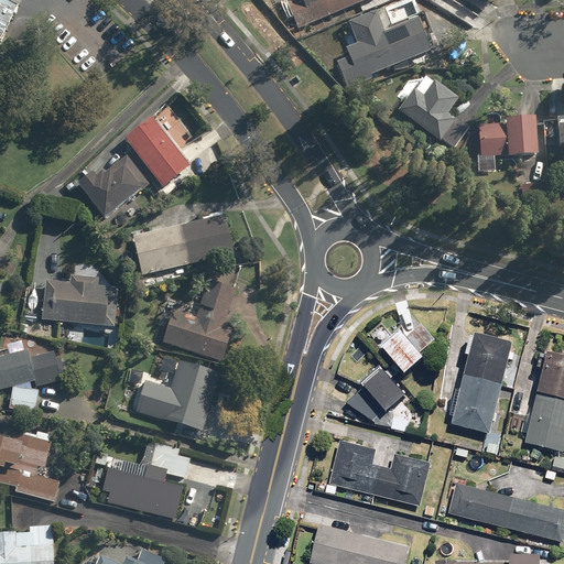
[(371,0),(293,0),(288,2),(300,30),(371,0)]
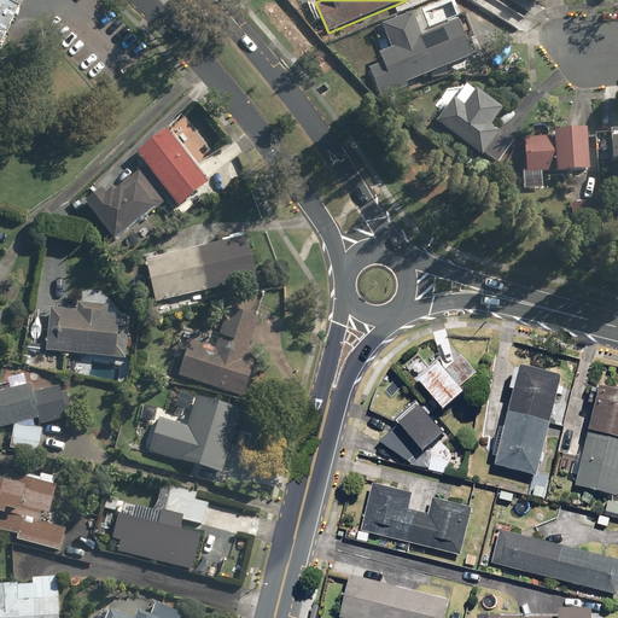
[(0,54),(21,13),(0,3),(0,54)]
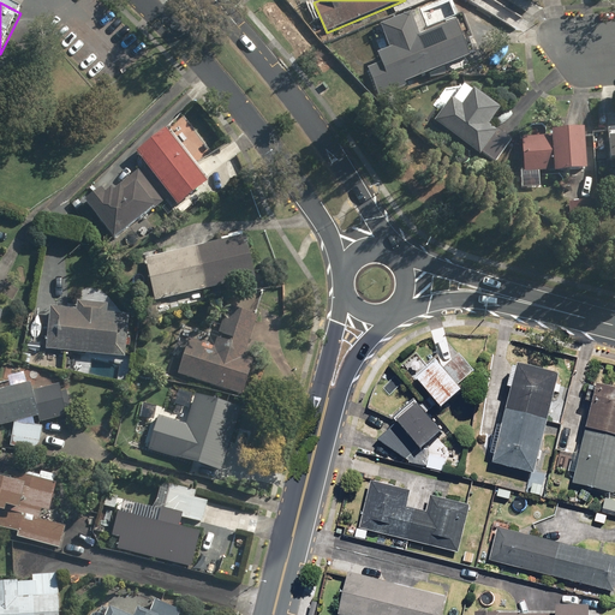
[(472,57),(459,22),(423,36),(413,12),(382,24),(392,49),(380,54),(383,63),(370,69),(382,99),(410,88),(407,82),(472,57)]
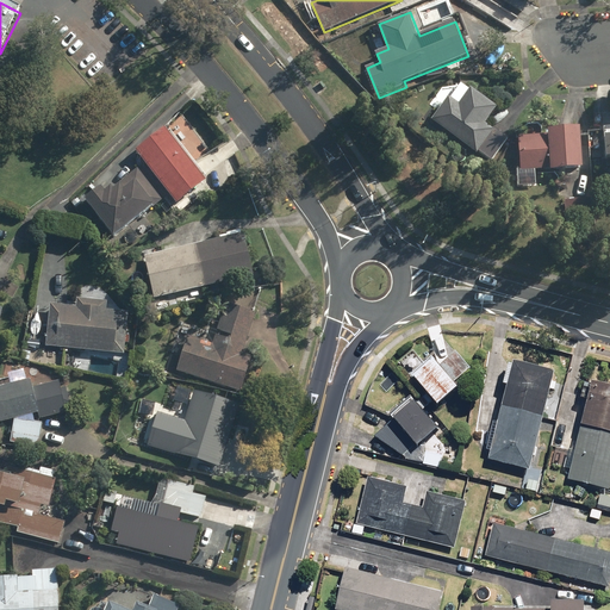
[(487,124),(499,107),(473,87),(460,104),(449,97),(431,120),(478,154),(480,151),(493,161),(511,137),(498,128),(496,131),(487,124)]
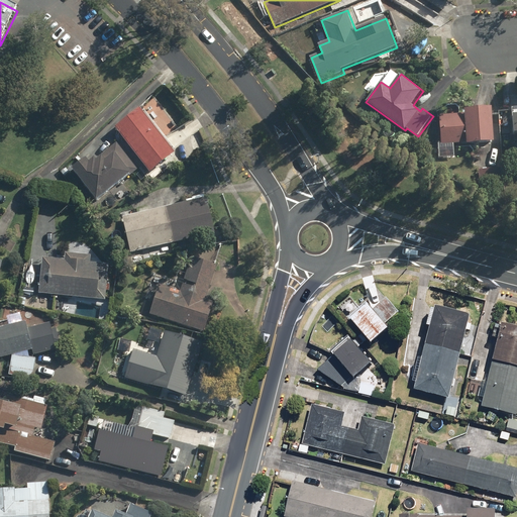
[(467,109),(467,113),(440,115),(442,144),(469,142),(469,144),(497,143),(495,107),(467,109)]
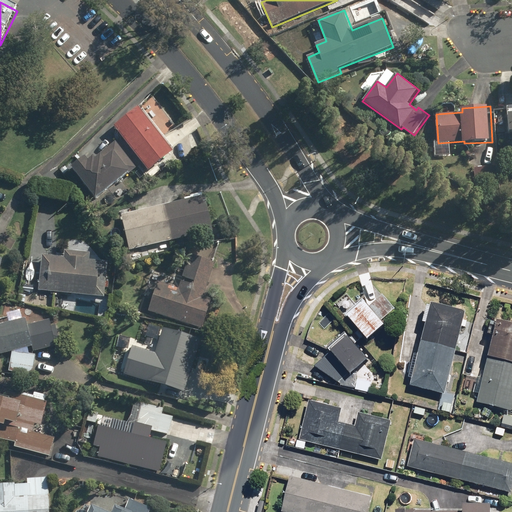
[(175,151),(141,107),(116,126),(150,170),(175,151)]
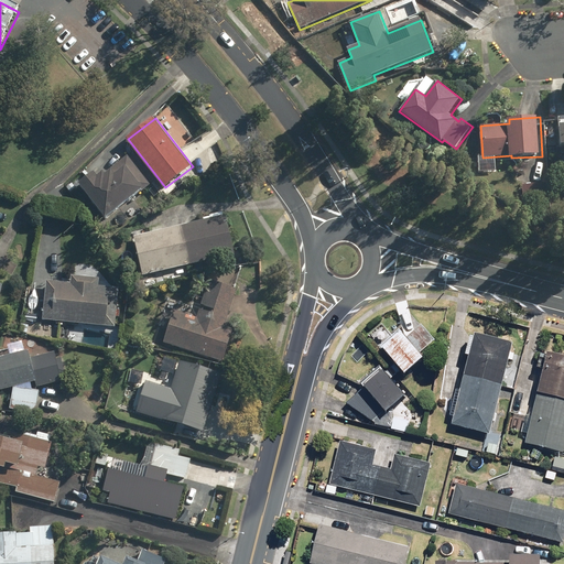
[(82,184),(107,218),(152,185),(129,154),(100,176),(97,172),(82,184)]
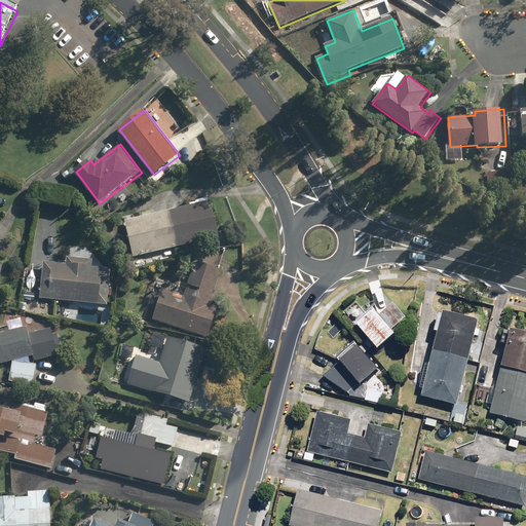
[(126,220),(135,257),(220,237),(212,200),(126,220)]
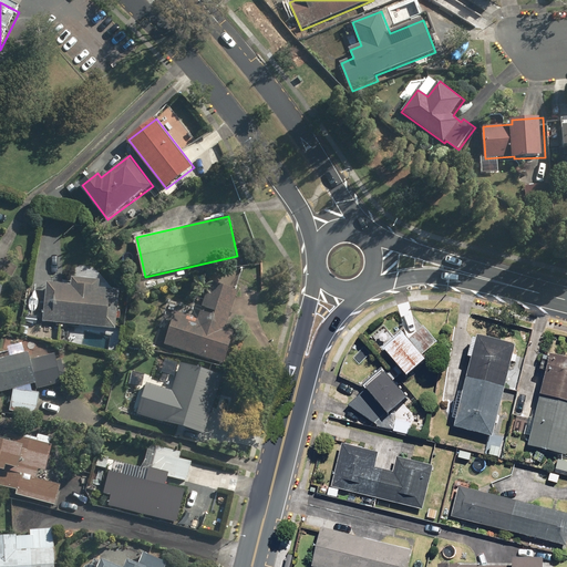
[(48,282),(43,321),(117,329),(121,289),(101,287),(101,279),(72,276),(72,285),(48,282)]
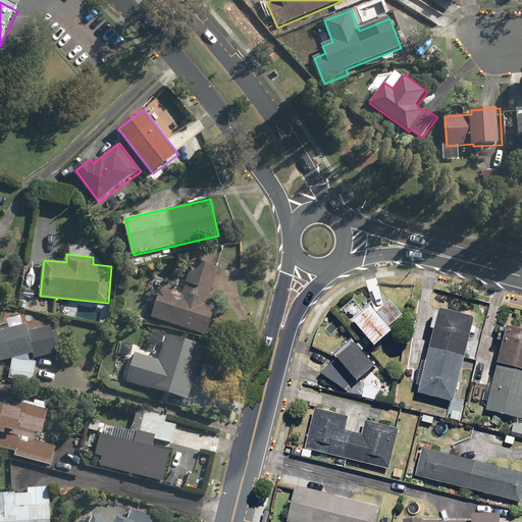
[(185,294),(162,286),(153,317),(207,334),(217,305),(209,302),(220,267),(196,259),(185,294)]
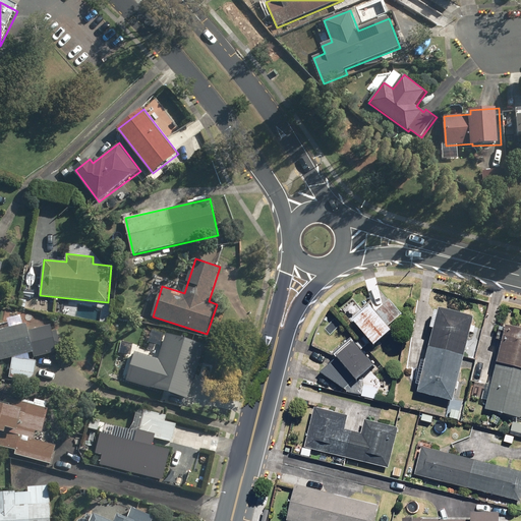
[(364,311),(357,303),(343,315),(363,338),(356,343),(351,337),(333,354),(336,357),(321,371),(345,388),(356,379),(358,381),(377,364),(362,350),(368,344),(371,347),(394,328),(372,303),(364,311)]
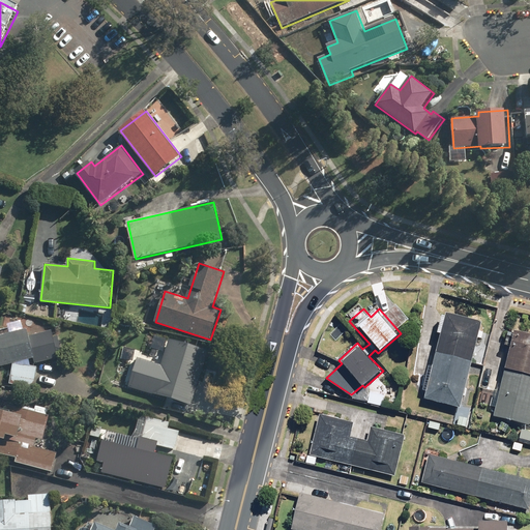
[(464,408),(486,321),(449,312),(444,310),(438,333),(444,334),(428,399),(464,408)]
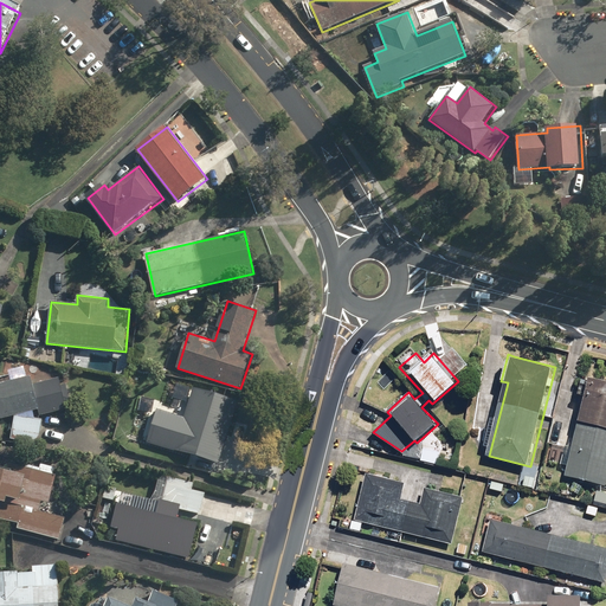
[(32,375),(0,384),(0,419),(15,416),(12,436),(40,440),(44,419),(37,418),(34,411),(39,410),(42,416),(68,410),(65,401),(71,400),(66,385),(62,386),(59,379),(34,385),(32,375)]
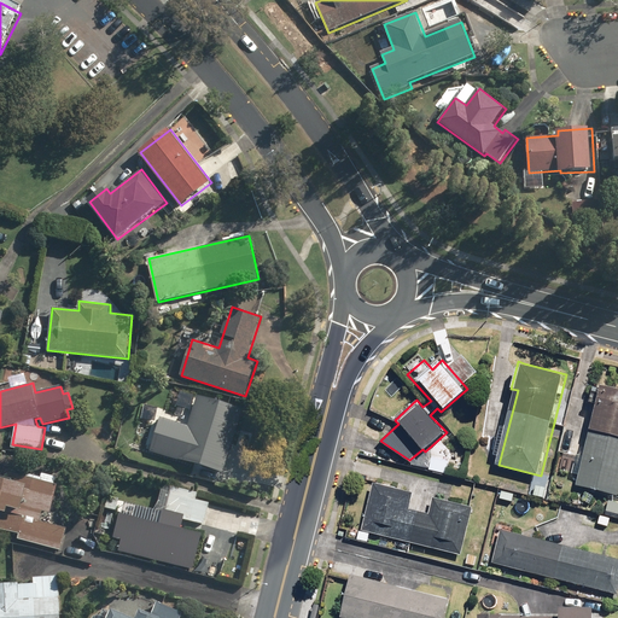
[(617,386),(602,383),(577,483),(617,493),(617,386)]
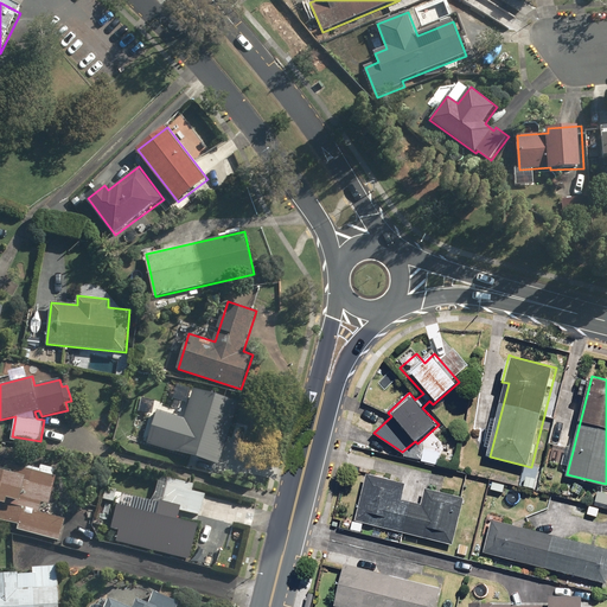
[(149,442),(221,465),(241,402),(196,388),(186,419),(159,410),(149,442)]
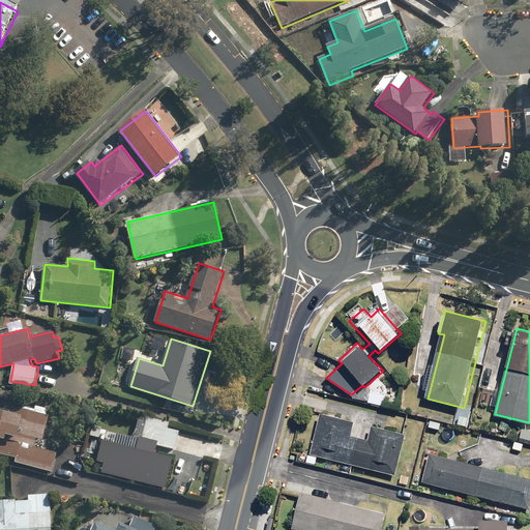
[(0,453),(17,458),(16,463),(54,472),(58,453),(35,447),(37,439),(45,441),(51,416),(8,405),(7,412),(0,410),(0,453)]
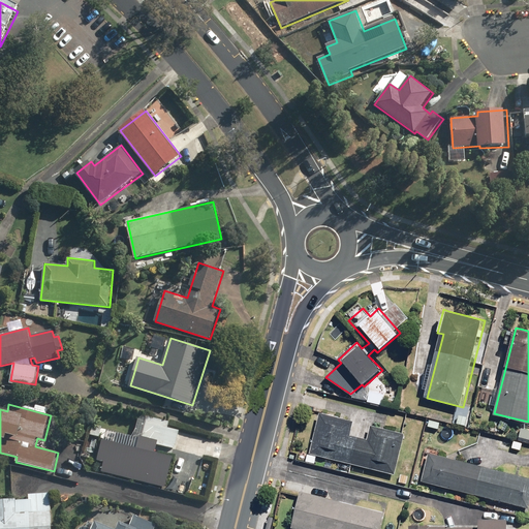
[(447,410),(445,423),(469,428),(472,415),(447,410)]
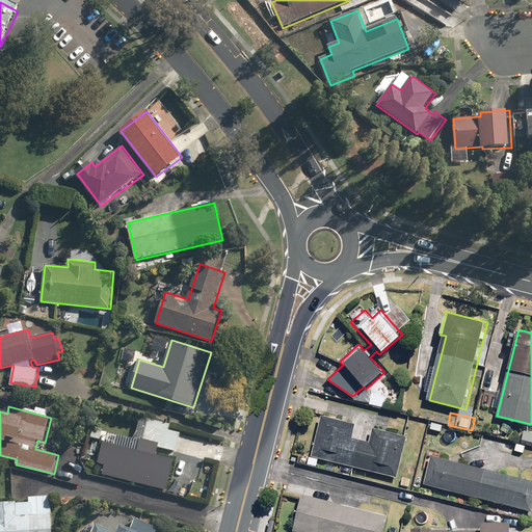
[(351,437),(355,422),(324,414),(314,457),(399,478),(409,435),(374,426),(370,443),(351,437)]
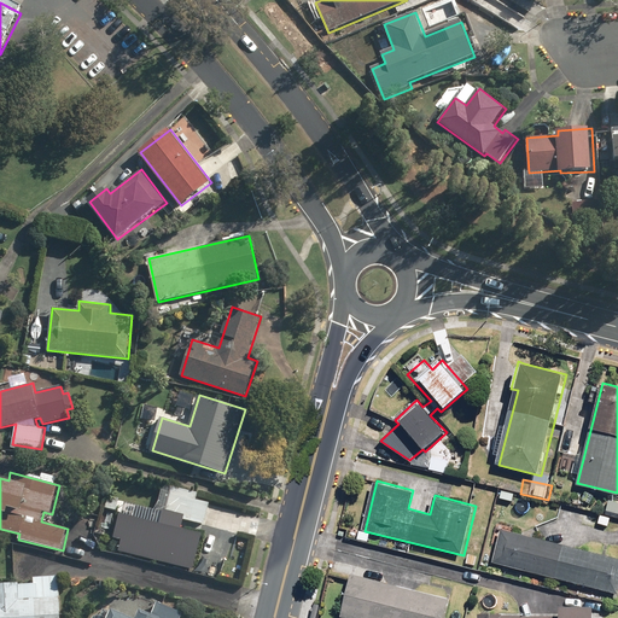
[(122,540),(120,552),(194,571),(204,534),(182,529),(185,520),(205,525),(210,503),(198,501),(199,494),(173,487),(167,511),(163,509),(159,523),(121,513),(115,537),(122,540)]
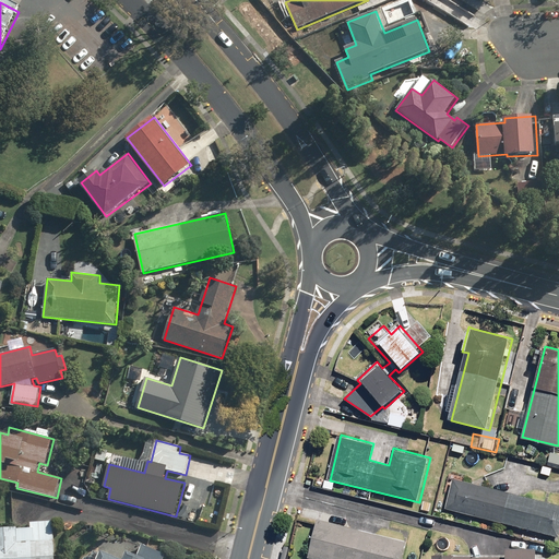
[(451,442),(449,452),(465,455),(467,445),(451,442)]
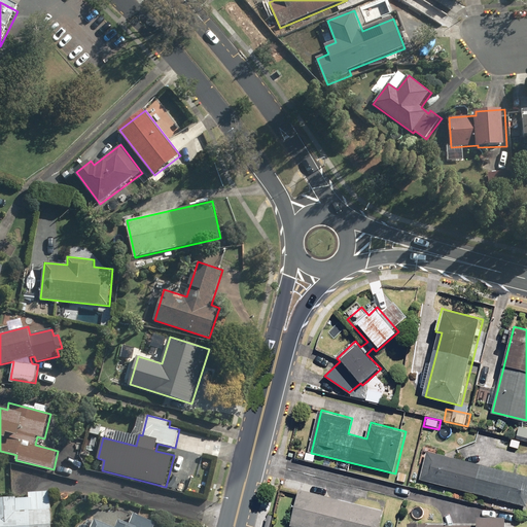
[(526,427),(520,425),(517,435),(526,437),(526,427)]
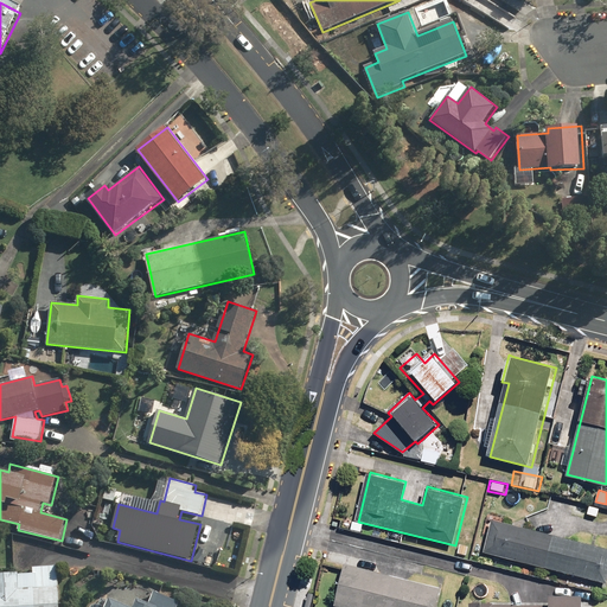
[(606,548),(492,521),(484,554),(606,583),(606,548)]
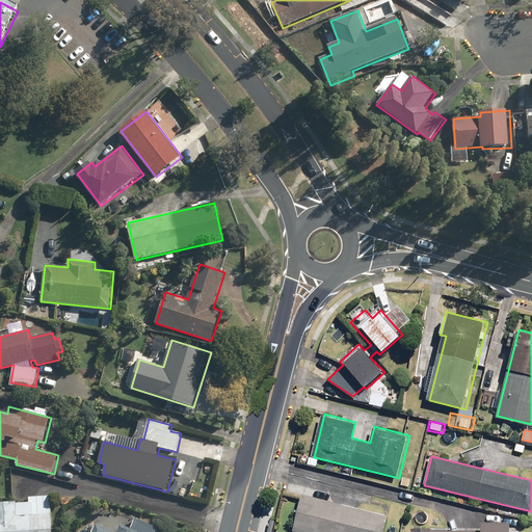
[(304,495),(294,531),(381,531),(386,515),(304,495)]
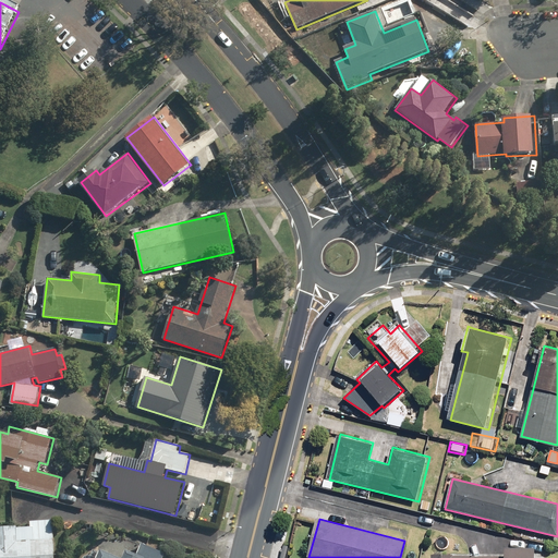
[(0,557),(55,557),(53,520),(31,521),(31,525),(0,526),(0,557)]
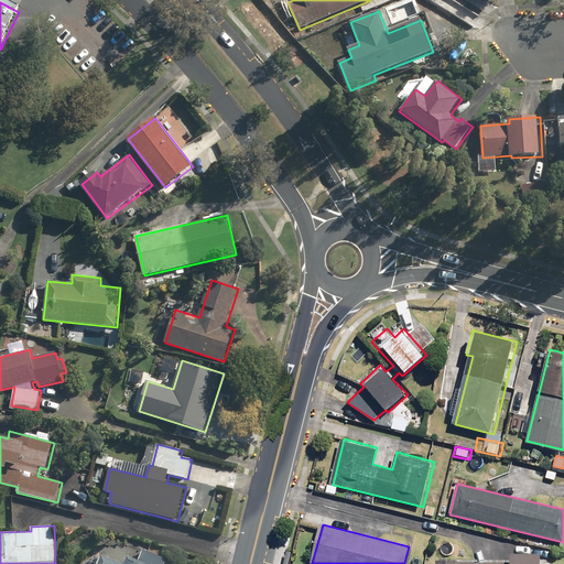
[(98,563),(165,563),(169,560),(143,550),(139,561),(127,556),(123,563),(122,563),(102,555),(98,563)]
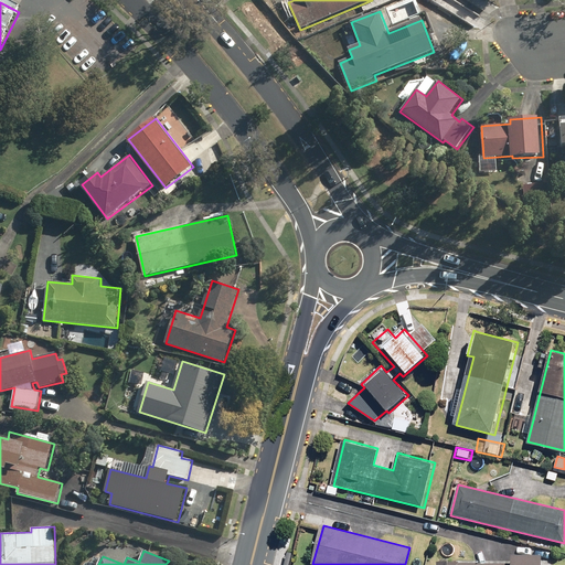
[(543,564),(544,555),(509,554),(509,564),(438,562),(437,564),(543,564)]
